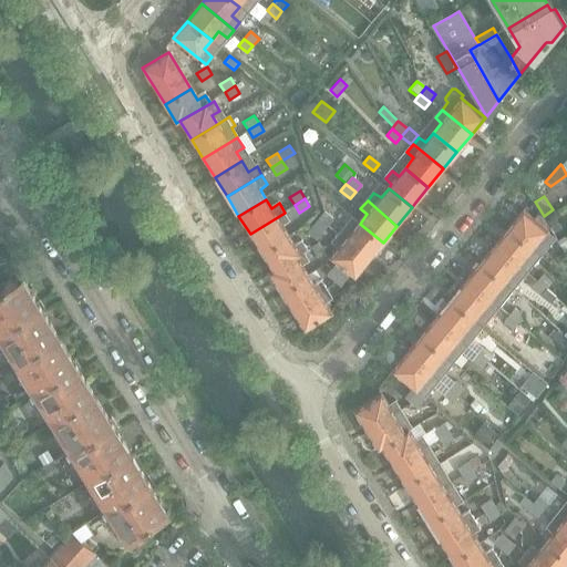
[(320,215),(319,217),(328,225),(333,218),(328,215),(323,212),(320,215)]
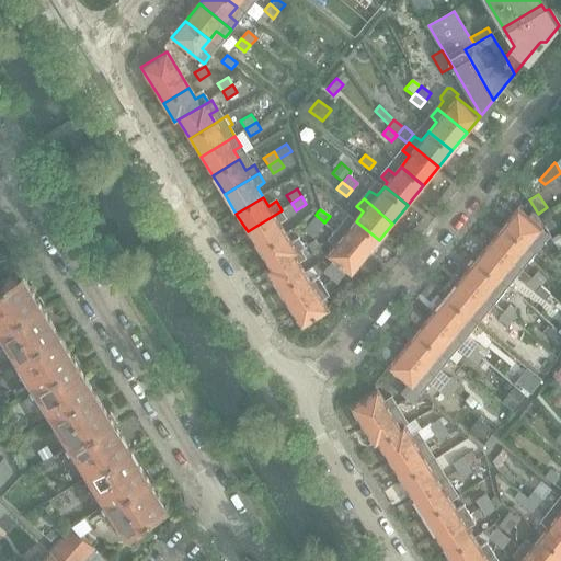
[(517,209),(503,227),(528,247),(536,238),(544,244),(549,236),(517,209)]
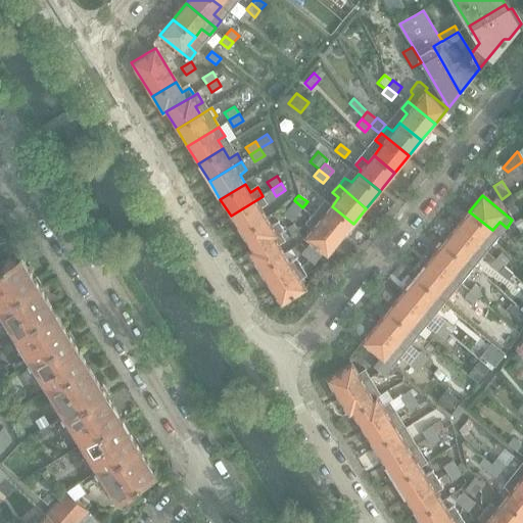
[(263,196),(231,216),(241,233),(267,218),(260,208),(268,203),(263,196)]
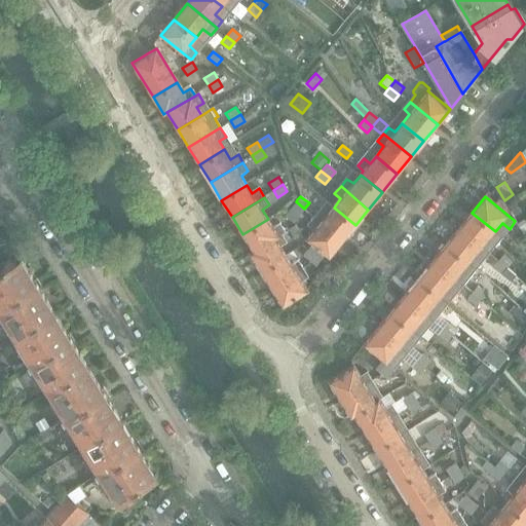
[(513,199),(505,203),(514,216),(520,212),(513,199)]
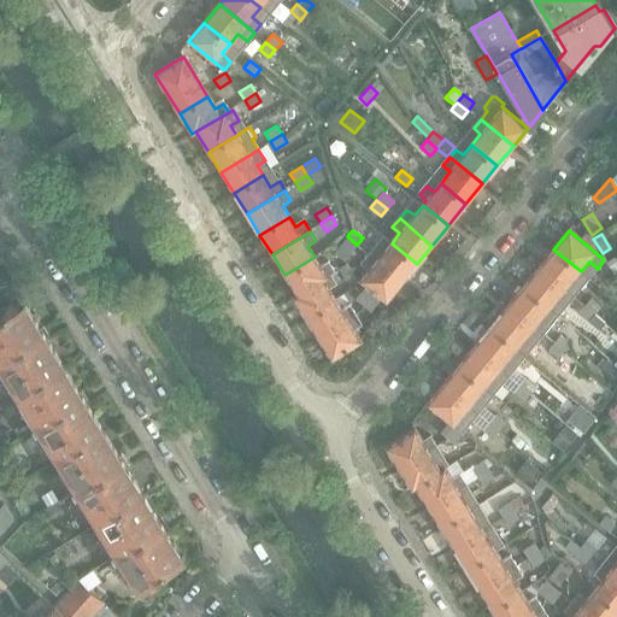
[(347,236),(341,245),(351,253),(357,246),(357,245),(347,236)]
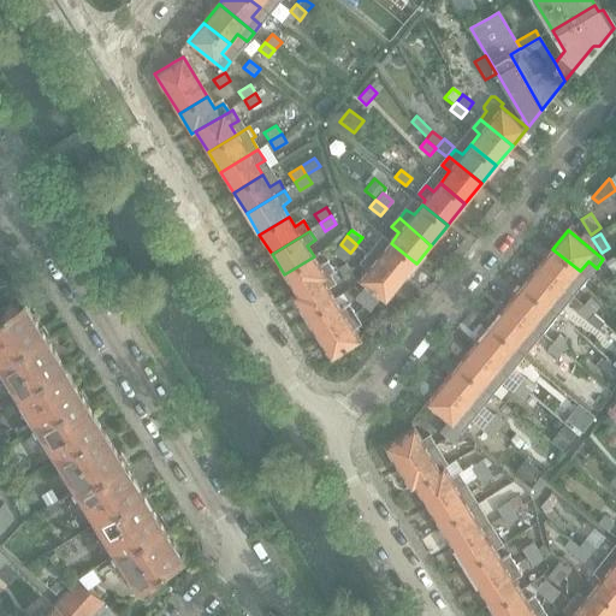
[(375,247),(368,255),(401,283),(416,264),(391,243),(384,253),(375,247)]
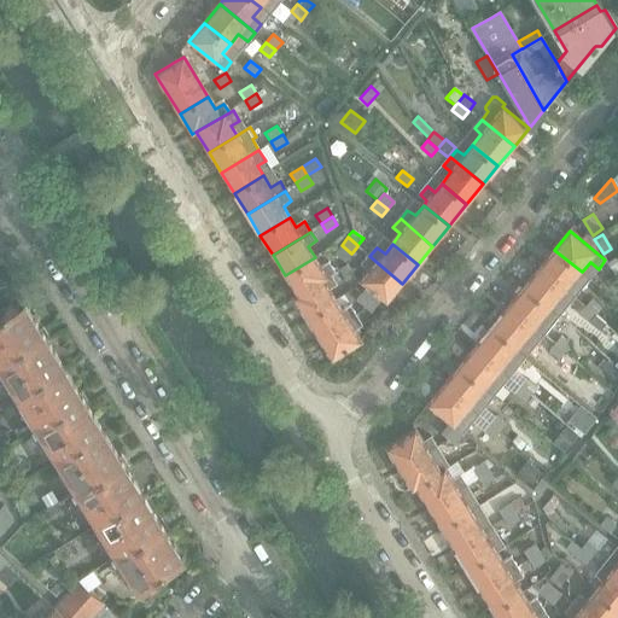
[(342,245),(334,254),(339,257),(345,262),(351,254),(342,245)]
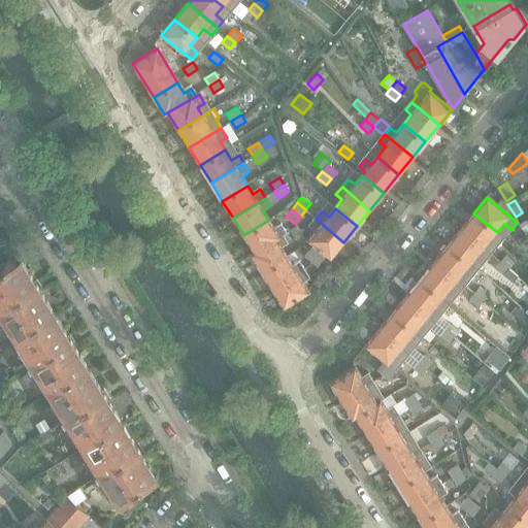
[(473,213),(460,229),(492,255),(497,246),(499,249),(506,240),(497,232),(473,213)]
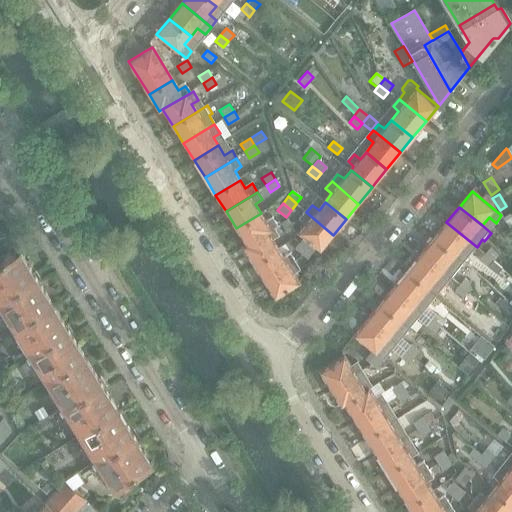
[(307,224),(300,232),(320,251),(333,235),(306,212),(301,219),(307,224)]
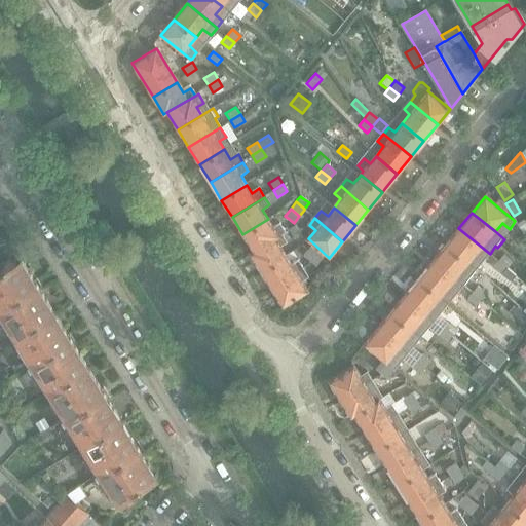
[(268,219),(242,234),(253,251),(283,233),(285,231),(279,223),(273,227),(268,219)]
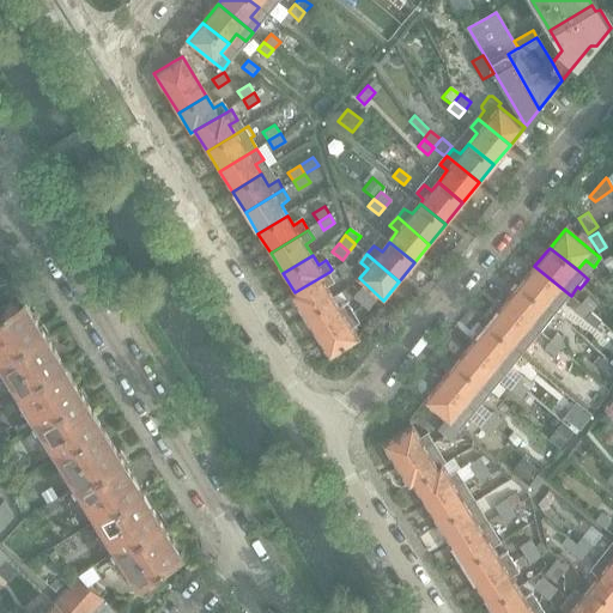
[(344,262),(335,267),(343,279),(351,273),(344,262)]
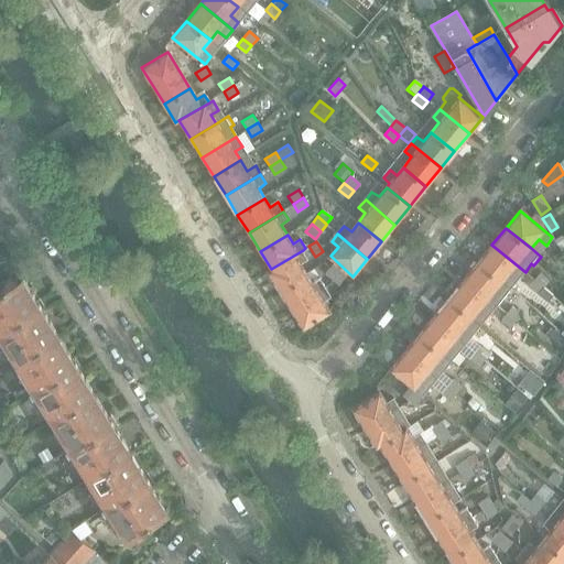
[(491,245),(477,262),(502,283),(510,273),(519,279),(525,272),(491,245)]
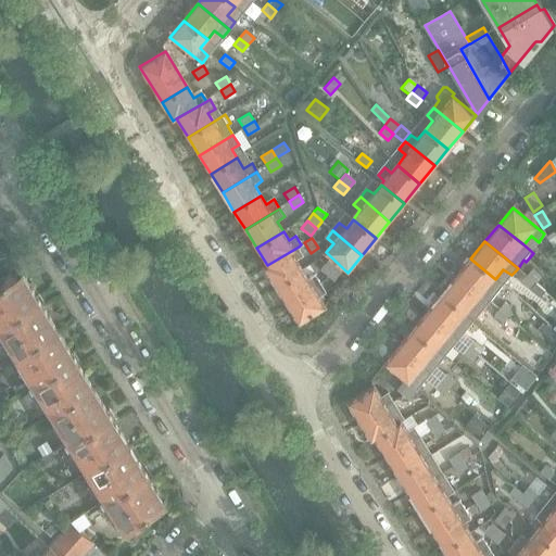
[(267,265),(264,267),(276,288),(303,270),(311,266),(304,256),(299,247),(267,265)]
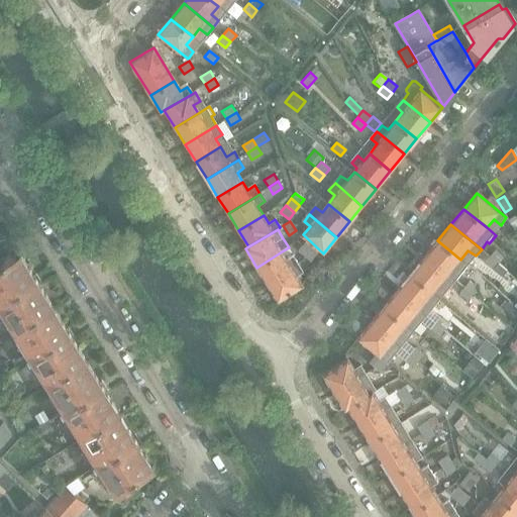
[(516,235),(513,230),(507,234),(512,243),(516,240),(516,235)]
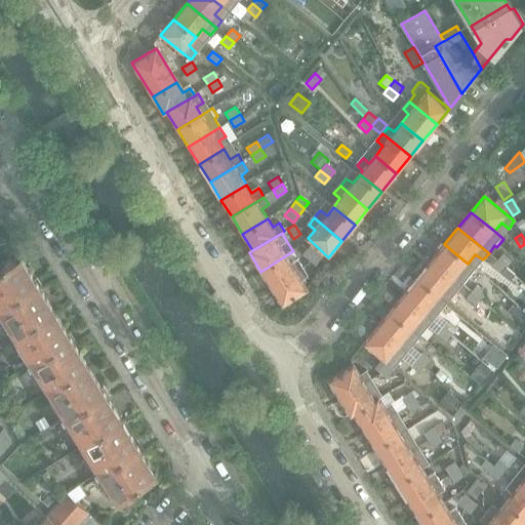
[(444,244),(431,260),(462,285),(469,278),(461,272),(468,264),(444,244)]
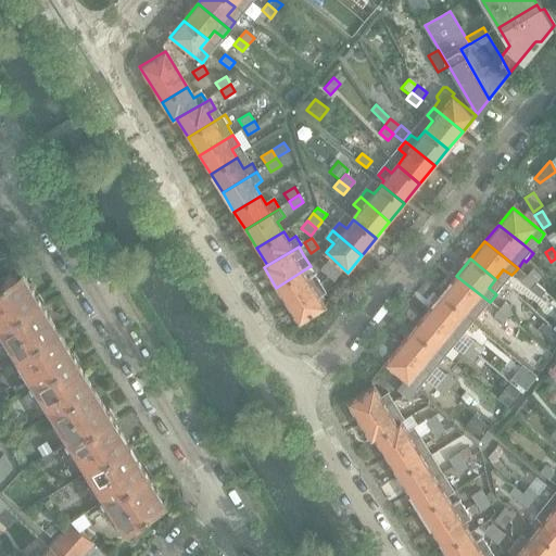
[(328,261),(320,270),(327,276),(335,266),(328,261)]
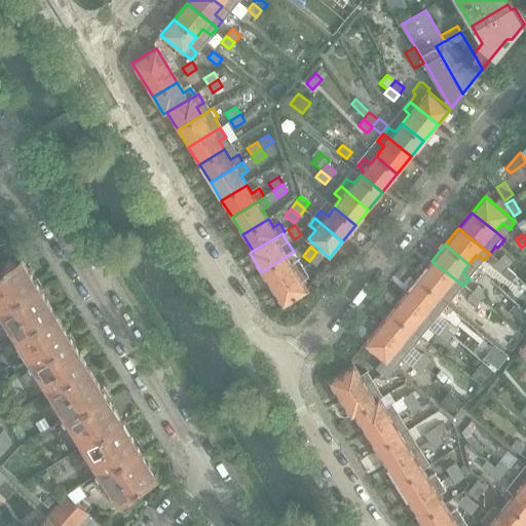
[(287,256),(261,272),(272,290),(304,270),(299,262),(294,252),(287,256)]
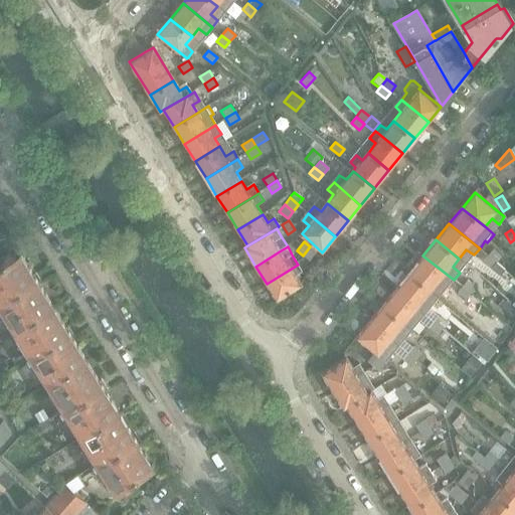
[(310,246),(303,255),(309,261),(316,251),(310,246)]
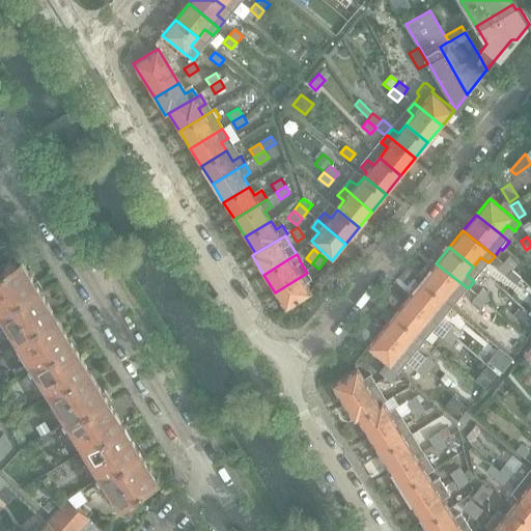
[(508,256),(502,263),(511,271),(516,263),(508,256)]
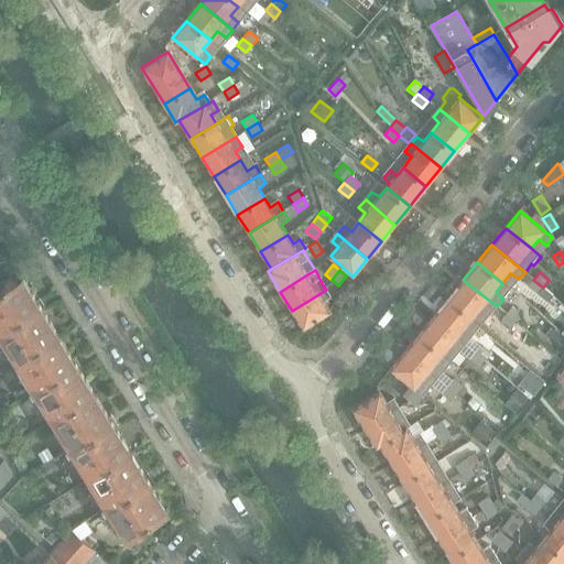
[(57,335),(36,301),(21,277),(18,279),(14,274),(3,282),(6,286),(0,290),(0,333),(17,360),(57,335)]
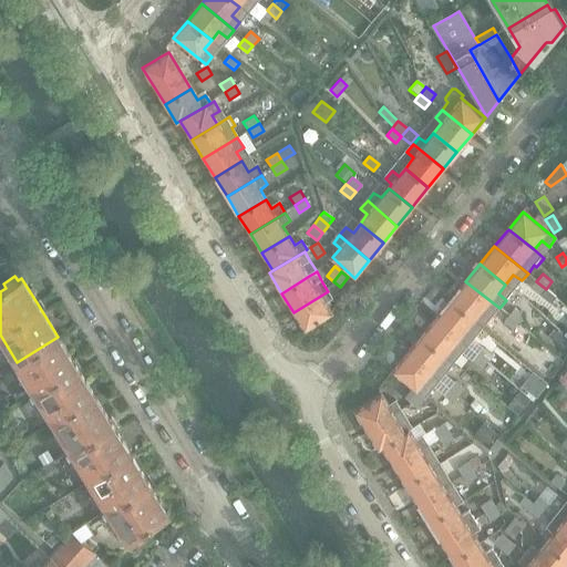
[(452,297),(450,301),(474,321),(477,318),(486,325),(493,317),(500,308),(465,281),(452,297)]
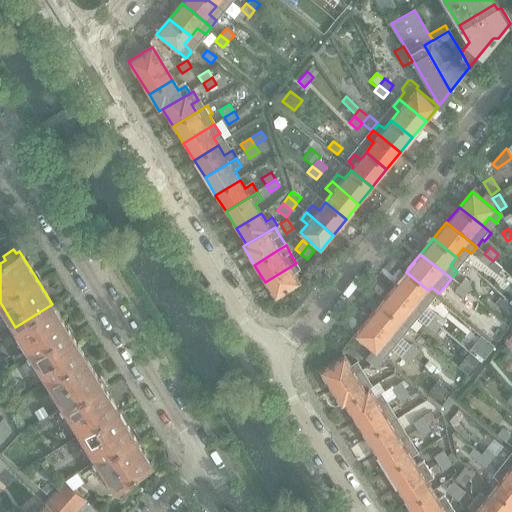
[(484,254),(479,260),(488,267),(493,261),(484,254)]
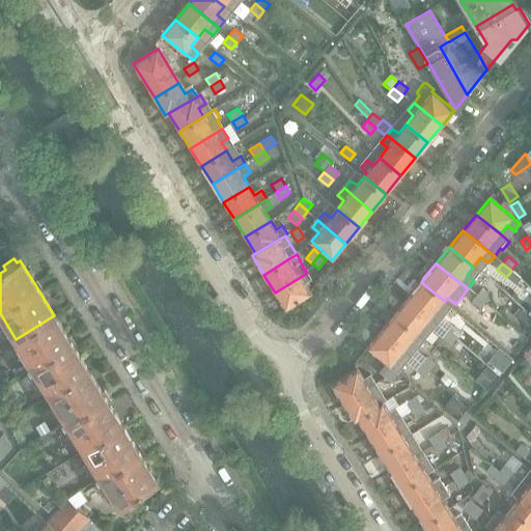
[(511,271),(506,277),(515,284),(521,278),(511,271)]
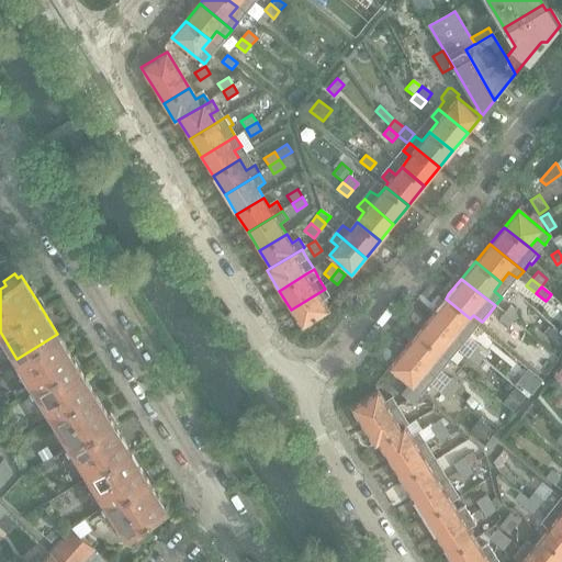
[(325,289),(291,310),(302,327),(328,311),(325,307),(323,303),(330,298),(325,289)]
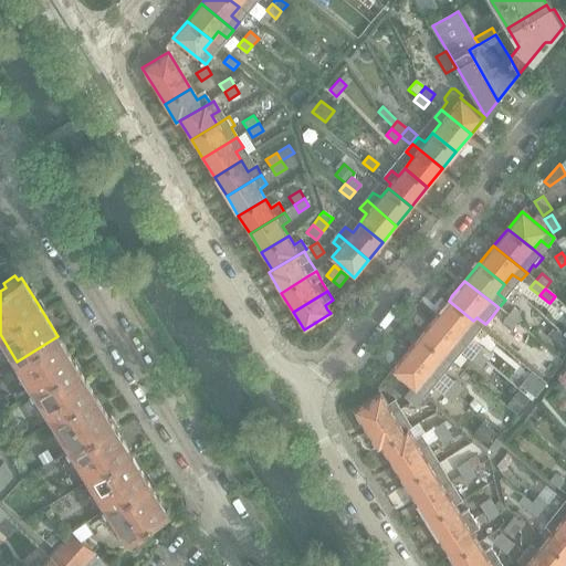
[(449,301),(433,320),(467,346),(473,338),(465,331),(473,321),(449,301)]
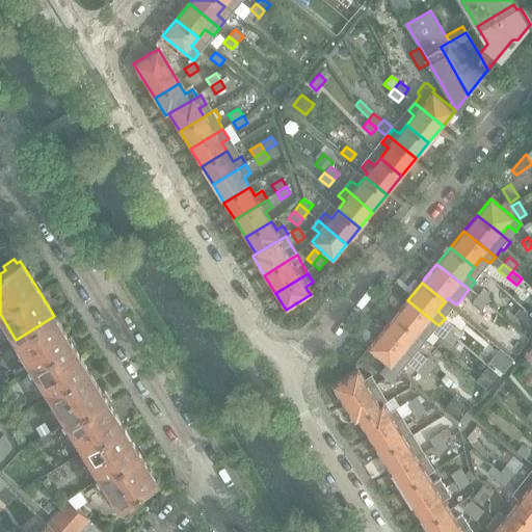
[(482,289),(477,295),(486,302),(491,296),(482,289)]
